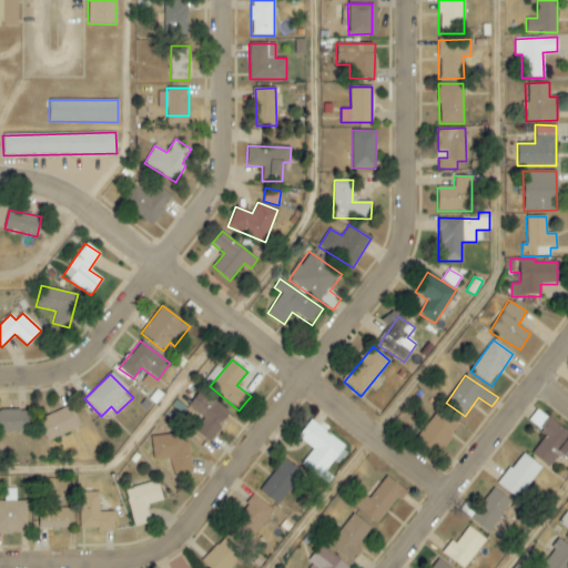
[(191,428),(208,442),(231,414),(213,399),(191,428)]
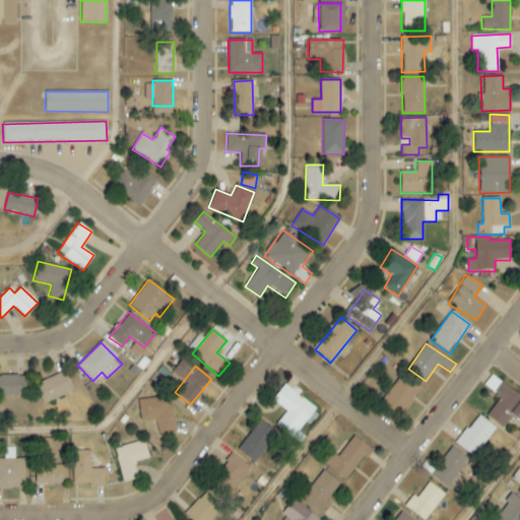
[(43,404),(71,392),(63,373),(35,384),(43,404)]
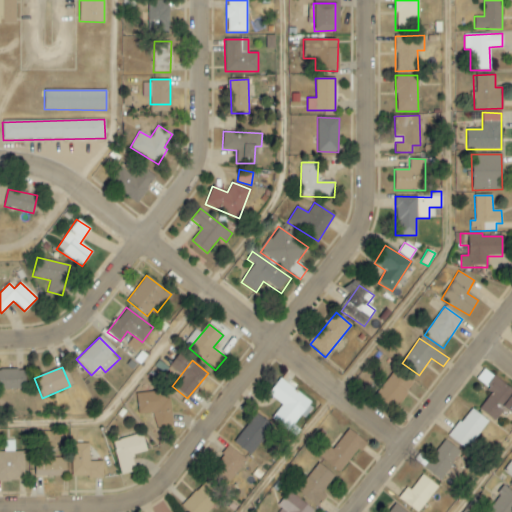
[(0,369),(0,389),(25,390),(24,370),(0,369)]
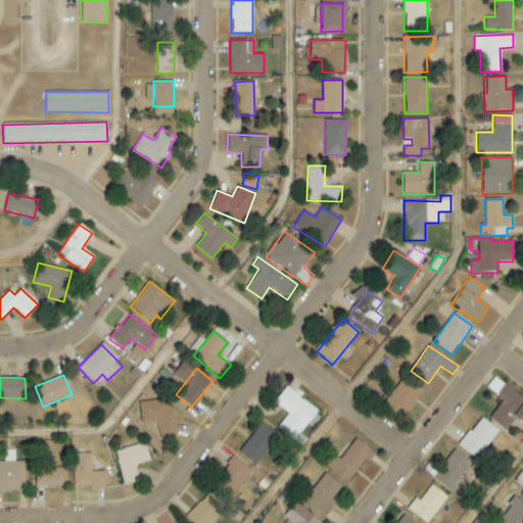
[(421,390),(405,379),(385,406),(401,418),(421,390)]
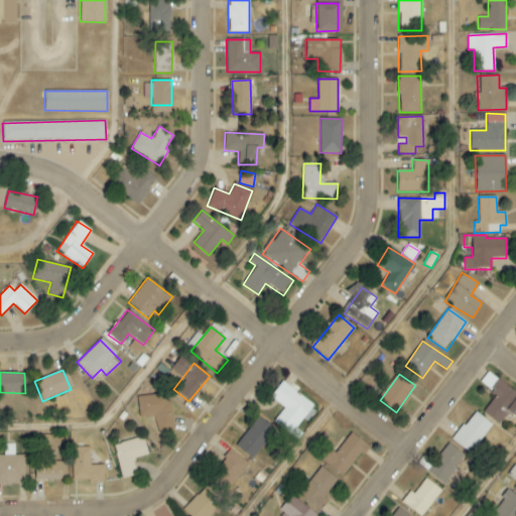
[(515,418),(515,393),(499,380),(489,393),(495,398),(483,412),(500,426),(510,413),(515,418)]
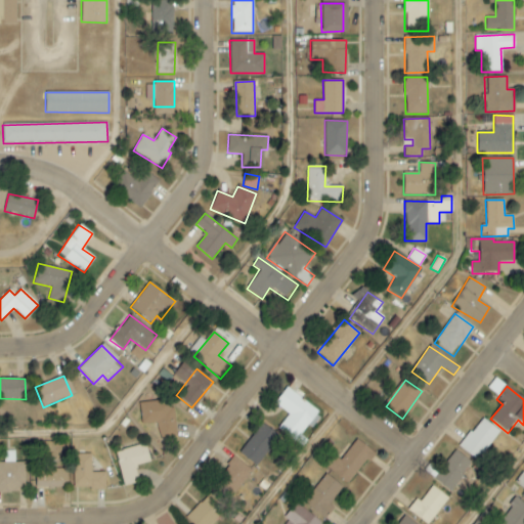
[(318,411),(286,387),(273,403),(288,415),(277,429),(302,447),(307,440),(300,435),(318,411)]
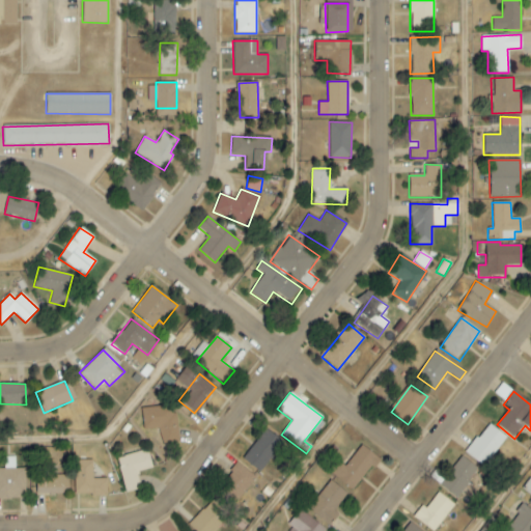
[(143,429),(159,429),(160,442),(176,442),(174,406),(141,408),(143,429)]
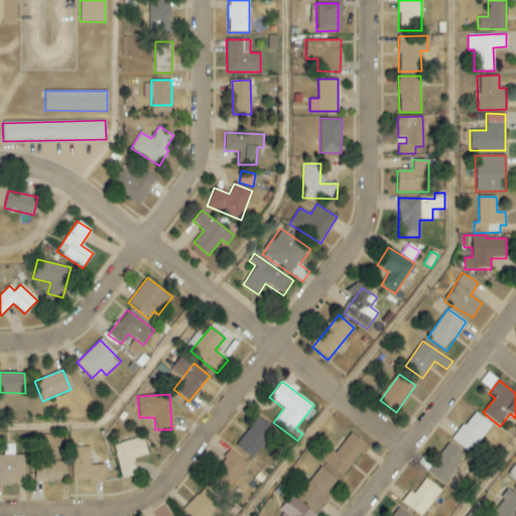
[(453,441),(471,454),(492,424),(473,411),(453,441)]
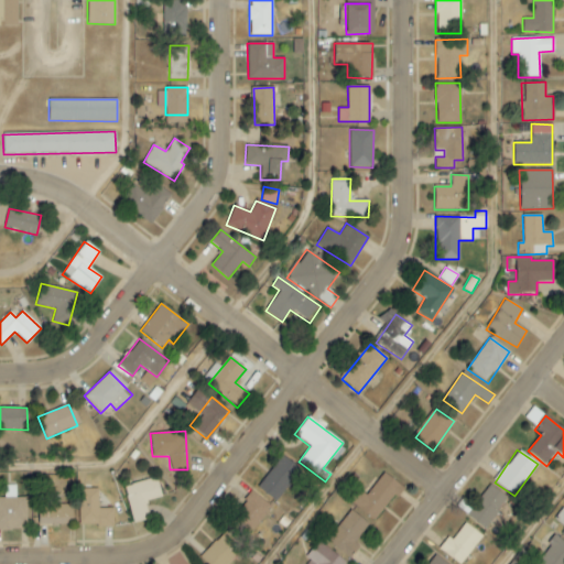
[(301,470),(282,455),(257,487),(274,501),(301,470)]
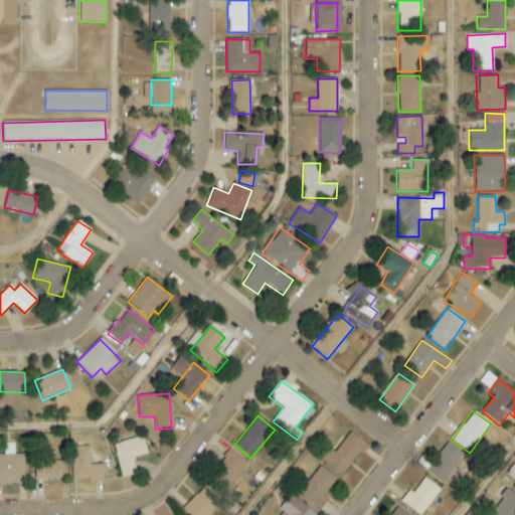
[(369,446),(349,432),(335,453),(326,446),(318,458),(343,475),(358,452),(362,455),(369,446)]
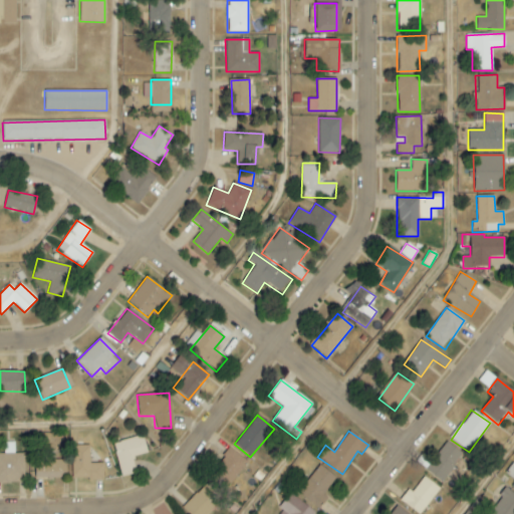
[(120,477),(136,473),(132,458),(147,454),(143,436),(112,443),(120,477)]
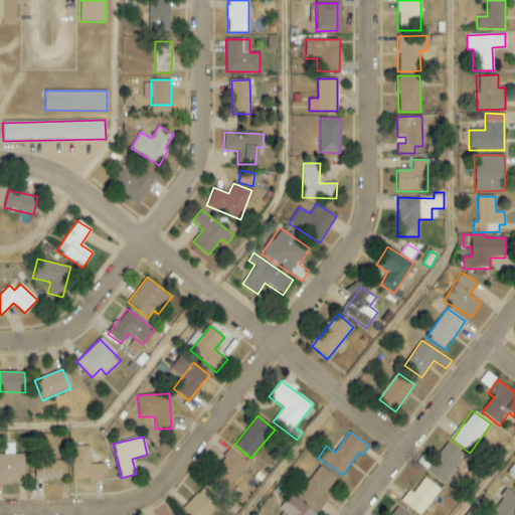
[(464,456),(448,443),(425,470),(442,483),(464,456)]
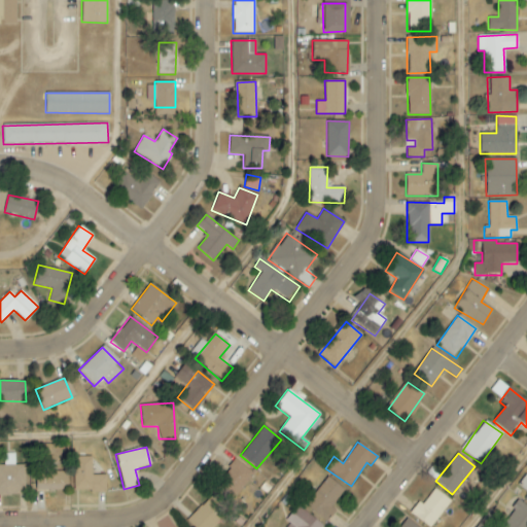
[(25,465),(14,464),(14,454),(4,454),(3,465),(0,464),(0,494),(24,495),(25,465)]
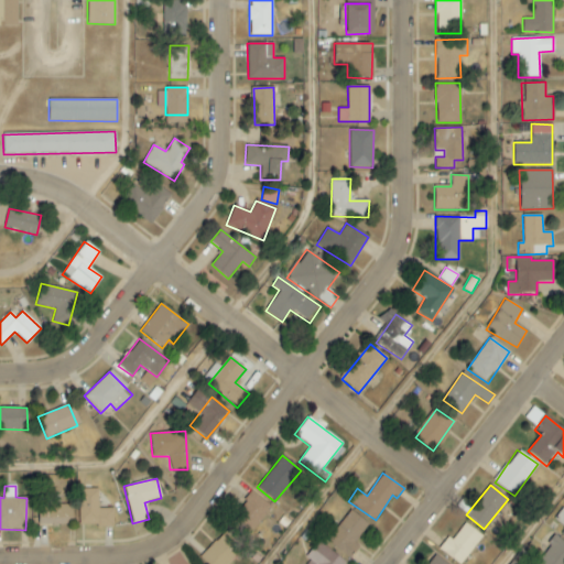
[(112,508),(98,509),(98,489),(78,489),(79,527),(114,525),(112,508)]
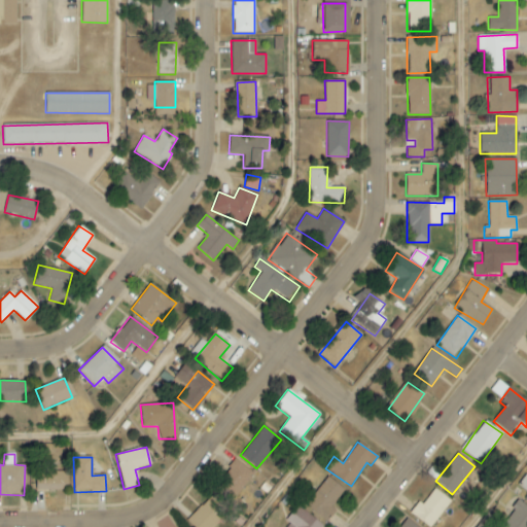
[(232,502),(252,467),(235,457),(215,493),(232,502)]
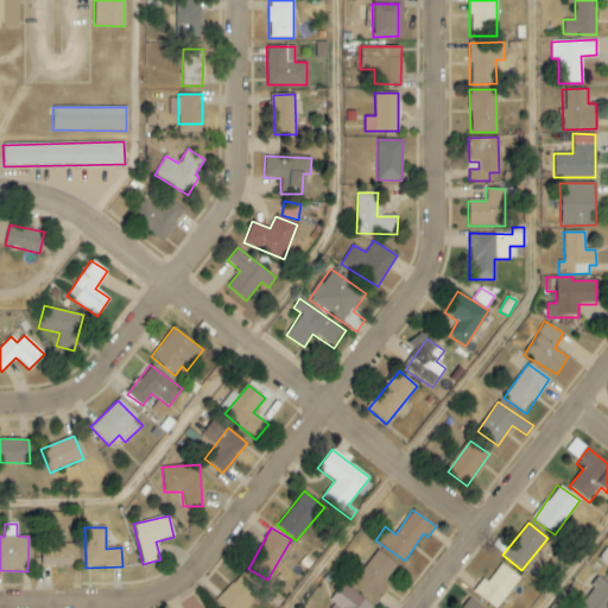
[(77,544),(40,545),(40,567),(77,567),(77,544)]
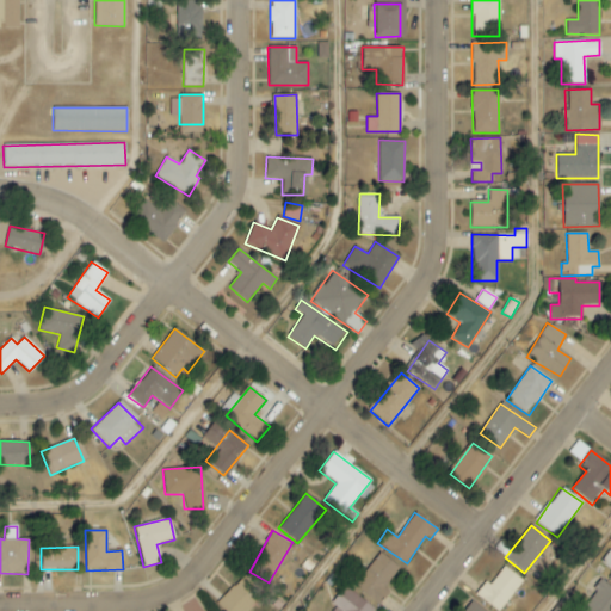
[(400,567),(377,553),(355,590),(377,604),(400,567)]
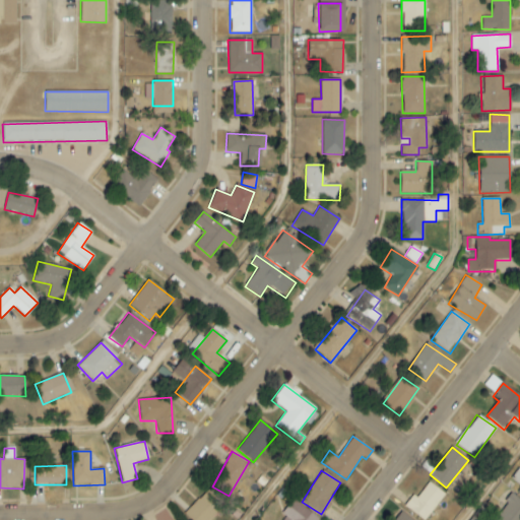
[(425,519),(445,495),(429,482),(416,498),(412,496),(404,507),(421,519),(425,519)]
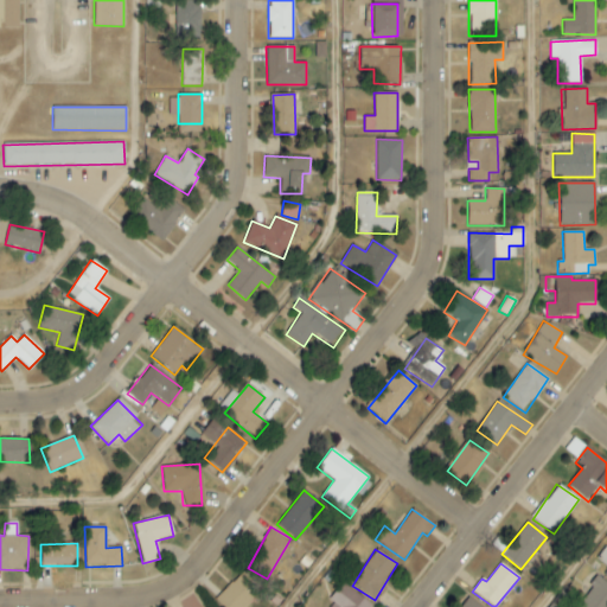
[(221,606),(244,606),(262,588),(243,570),(215,601),(221,606)]
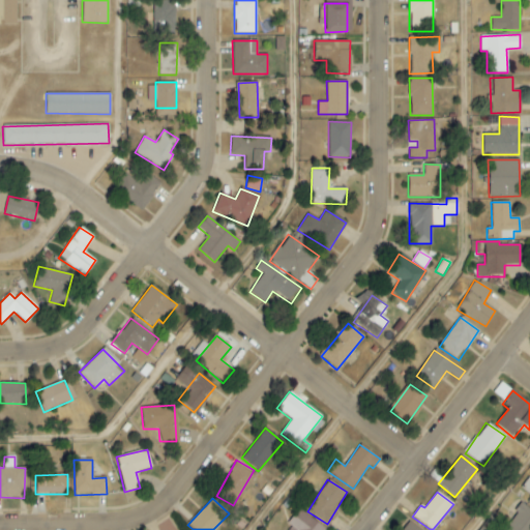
[(528,529),(529,528),(529,509),(523,504),(501,529),(528,529)]
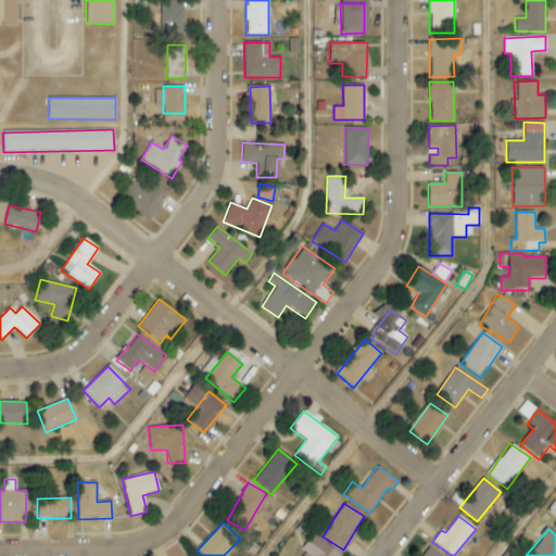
[(302,550),(311,555),(338,555),(340,554),(312,534),(302,550)]
